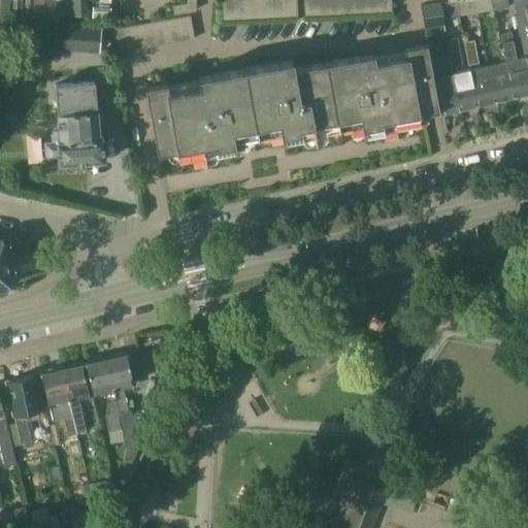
[(0,0),(0,17),(7,18),(9,0),(0,0)]
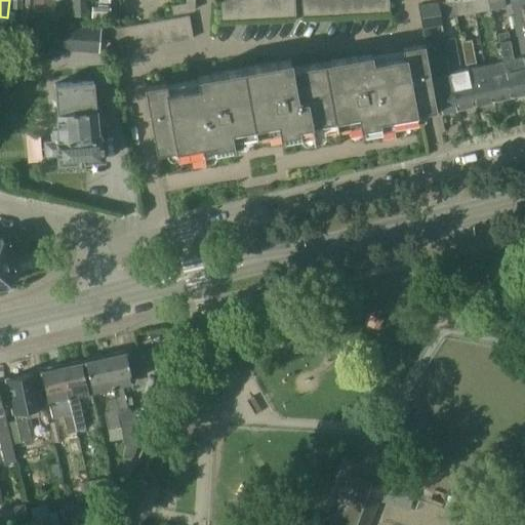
[(34,0),(34,11),(52,11),(52,1),(51,0),(34,0)]
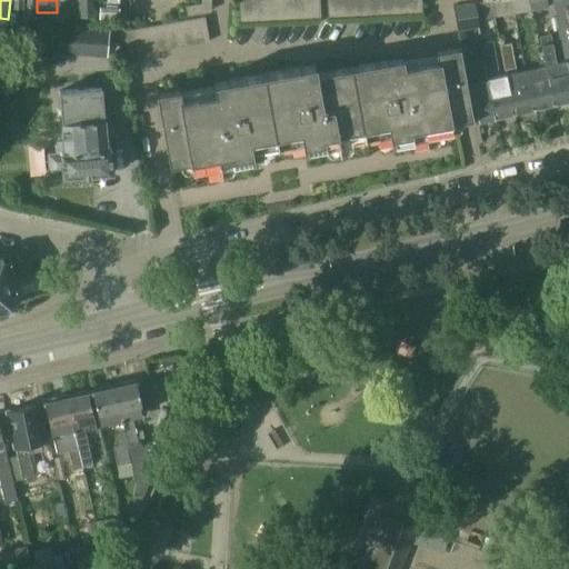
[(77,0),(77,17),(97,17),(96,0),(77,0)]
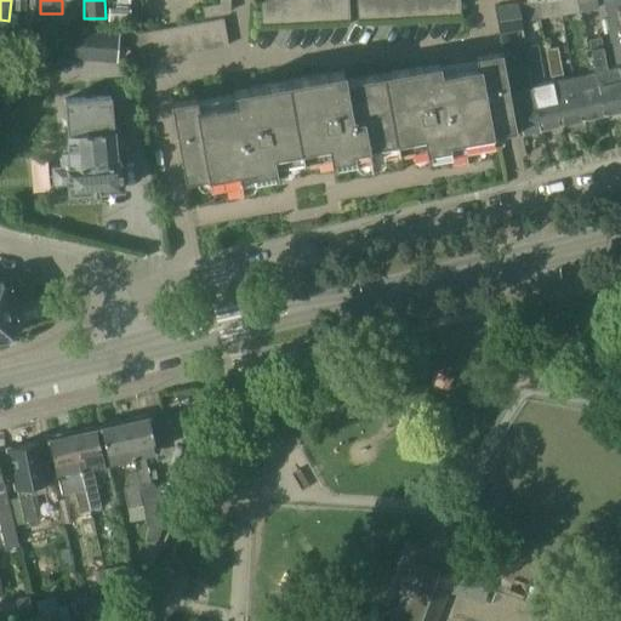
[(109,6),(108,18),(130,21),(131,9),(131,7),(130,7),(130,0),(117,0),(117,6),(109,6)]
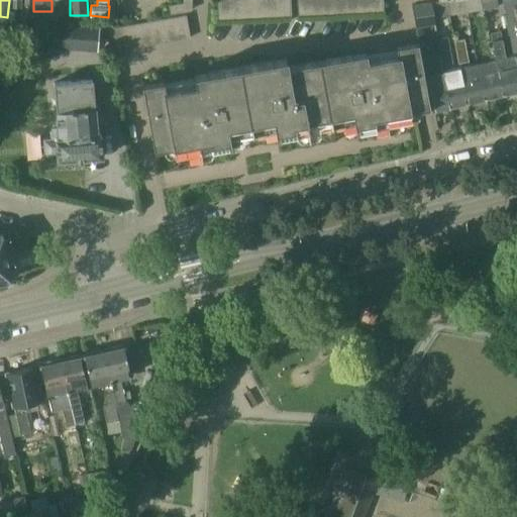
[(171,13),(191,10),(191,0),(183,0),(183,3),(170,6),(171,13)]
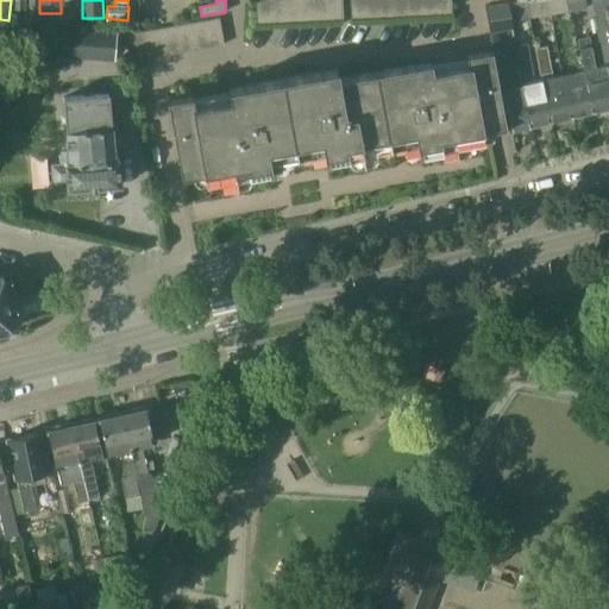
[(256,0),(257,23),(271,22),(270,0),(256,0)]
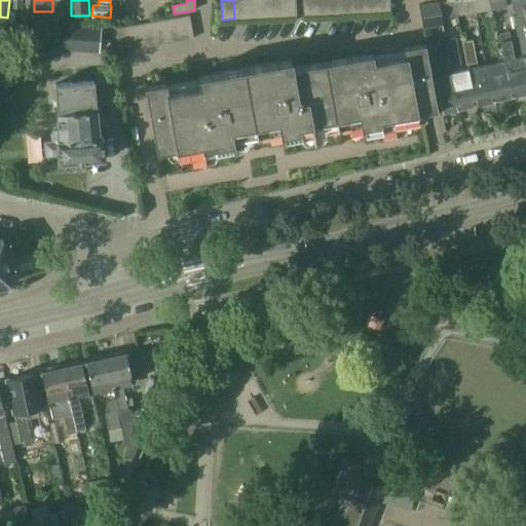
[(247,19),(246,0),(233,0),(234,19),(247,19)]
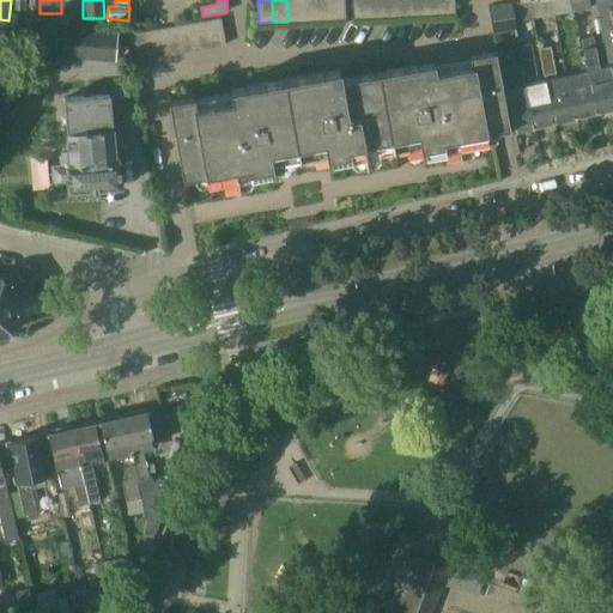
[(302,20),(301,0),(286,0),(287,22),(302,20)]
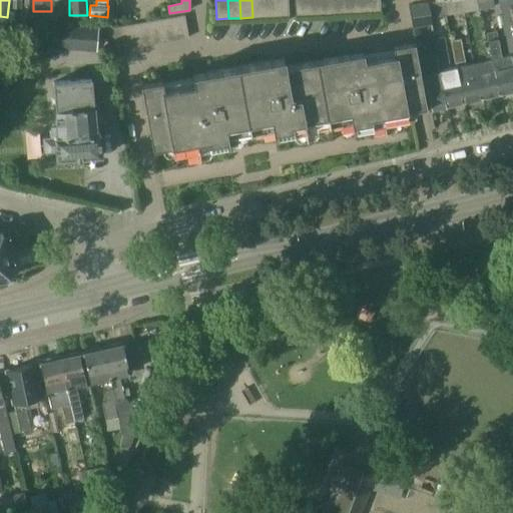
[(265,17),(264,0),(251,0),(252,17),(265,17)]
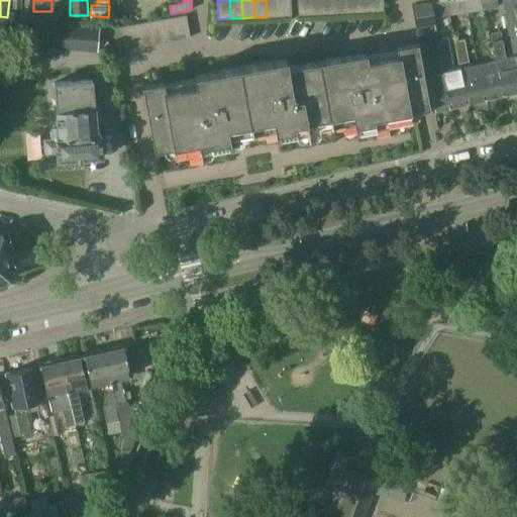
[(279,16),(278,0),(266,0),(267,17),(279,16)]
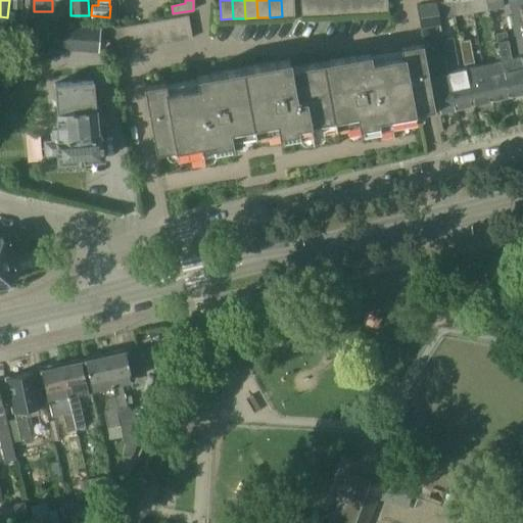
[(294,16),(293,0),(281,0),(282,16),(294,16)]
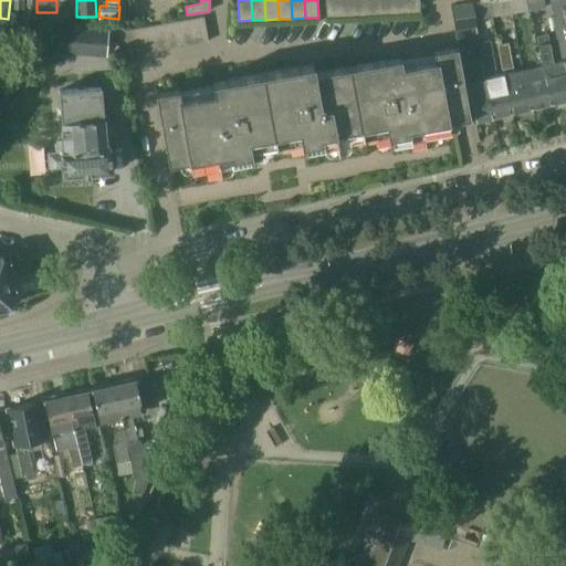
[(325,0),(327,17),(341,16),(338,0),(325,0)]
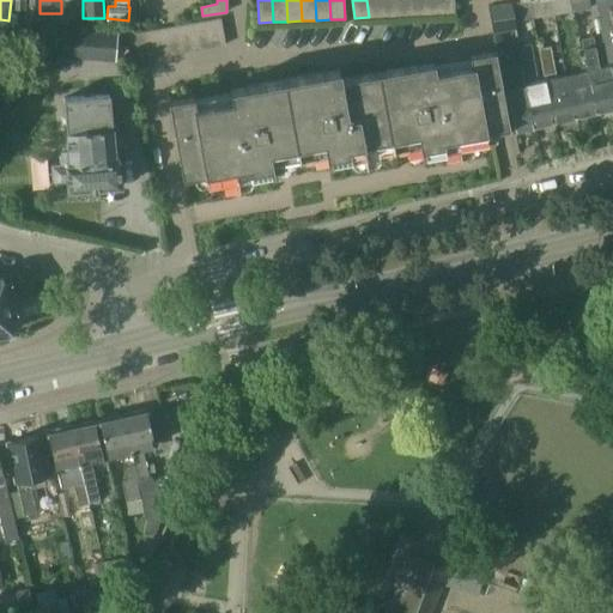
[(382,17),(381,0),(366,0),(369,17),(382,17)]
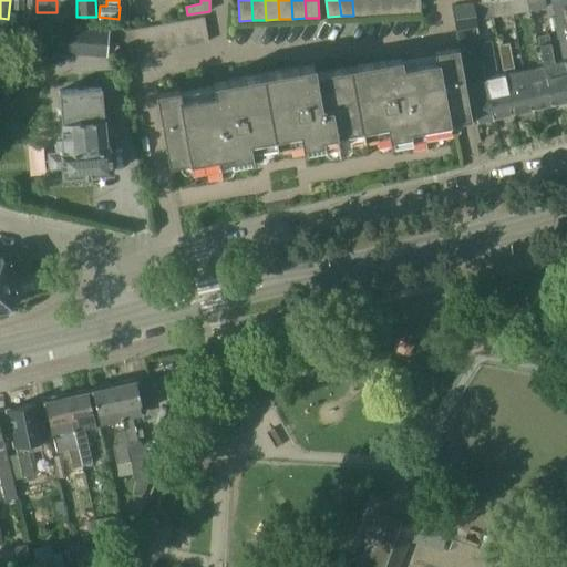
[(367,14),(366,0),(352,0),(353,16),(367,14)]
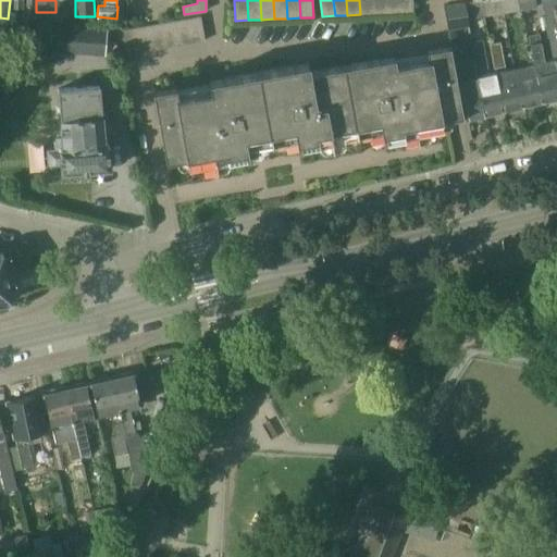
[(359,0),(360,14),(373,14),(372,0),(359,0)]
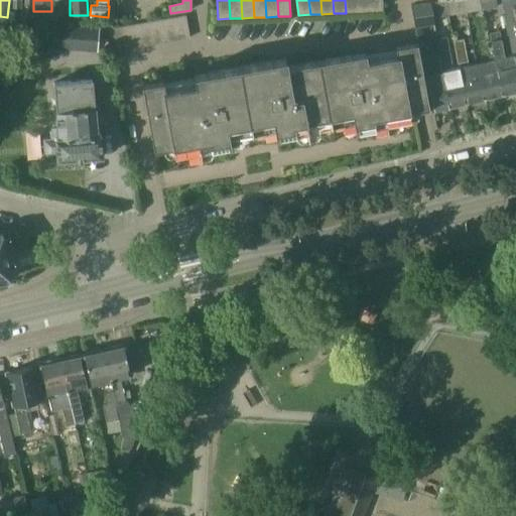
[(345,0),(346,13),(358,12),(357,0),(345,0)]
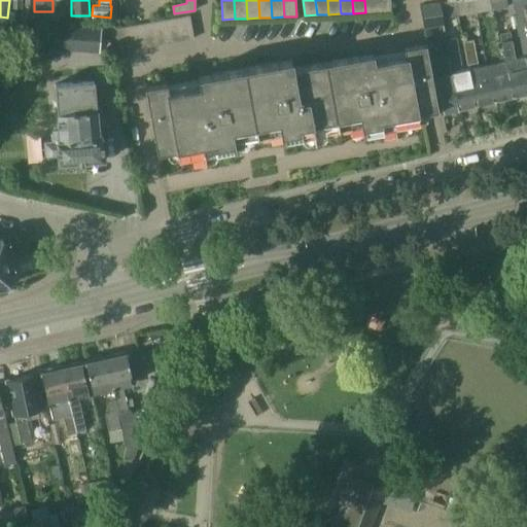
[(364,0),(365,12),(378,12),(377,0),(364,0)]
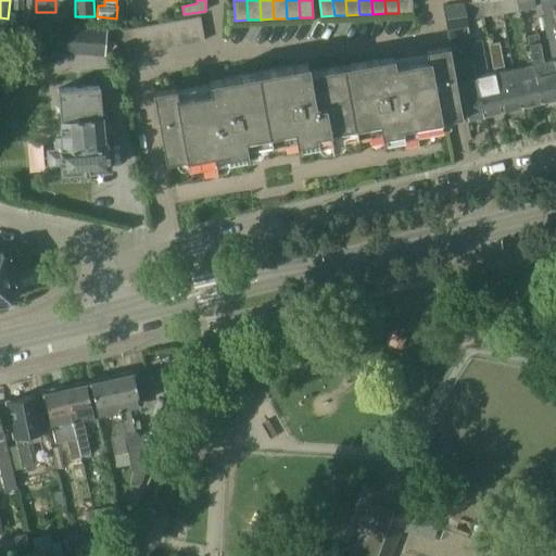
[(412,12),(411,0),(397,0),(399,13),(412,12)]
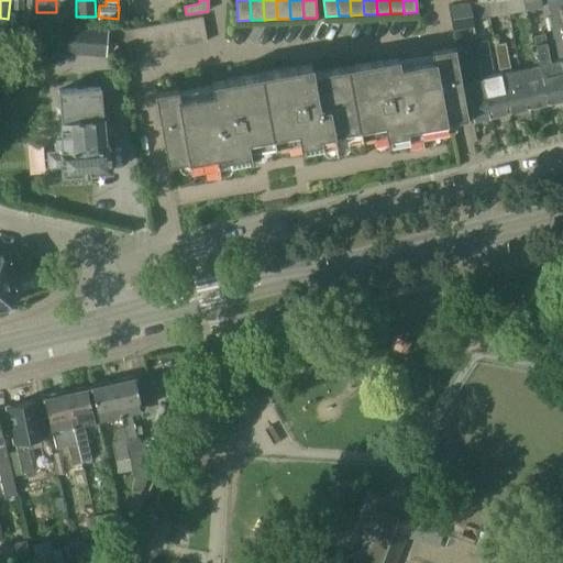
[(476,0),(477,1),(470,2),(463,3),(467,21),(472,21),(472,20),(486,18),(482,0),(476,0)]
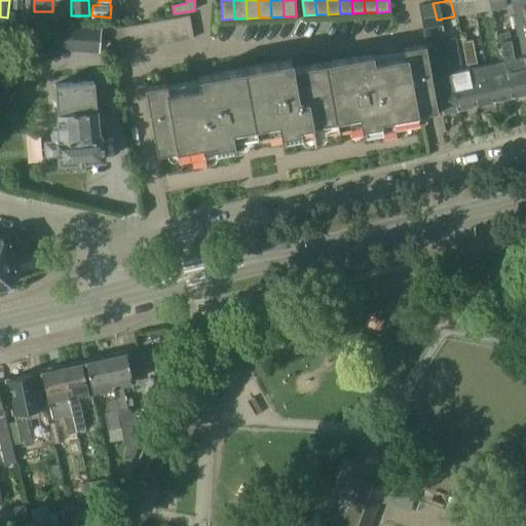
[(457,15),(474,12),(471,0),(450,0),(454,16),(457,15)]
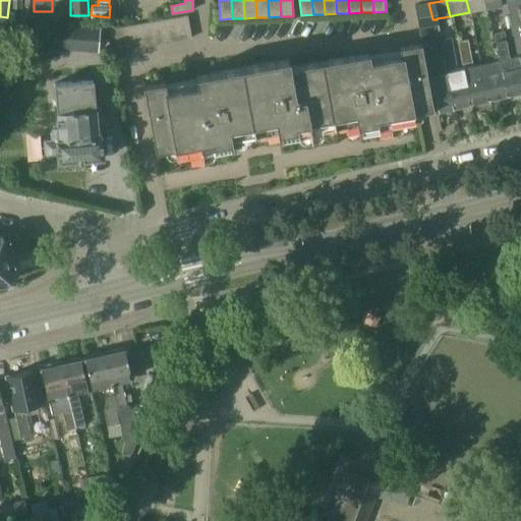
[(466,0),(469,12),(488,9),(485,0),(466,0)]
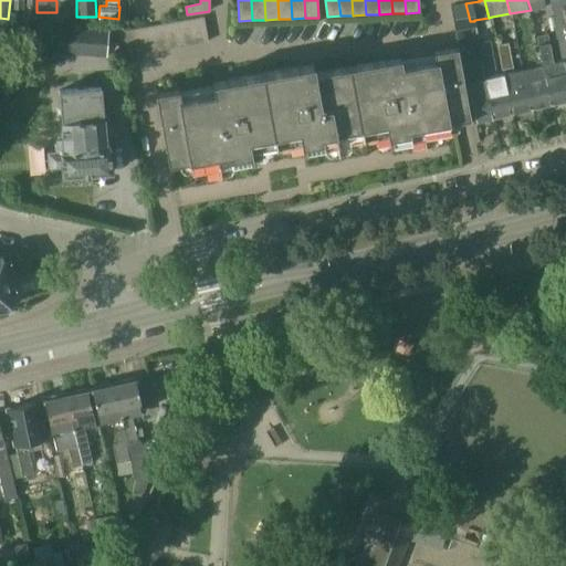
[(545,8),(543,0),(527,0),(531,10),(545,8)]
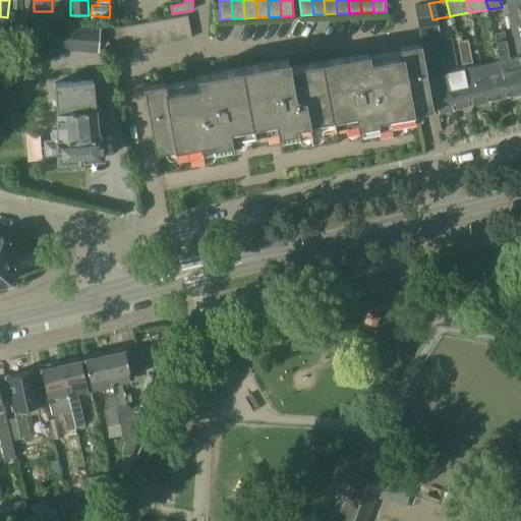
[(520,0),(506,0),(512,26),(511,27),(515,55),(520,68),(520,0)]
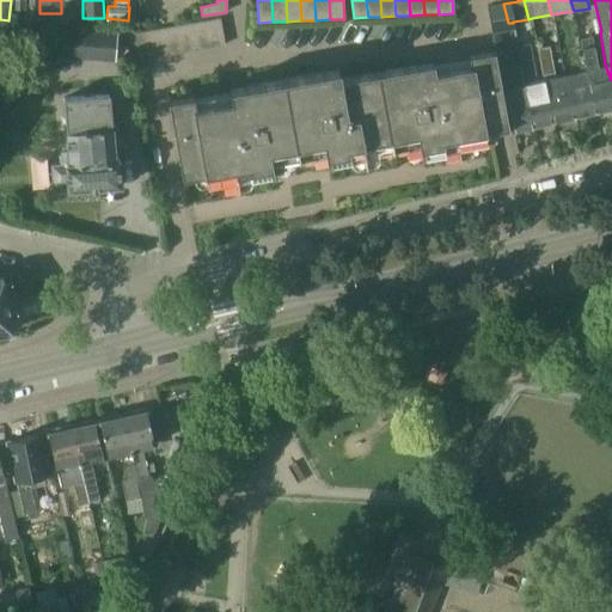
[(499,29),(499,24),(508,23),(503,4),(487,6),(490,30),(499,29)]
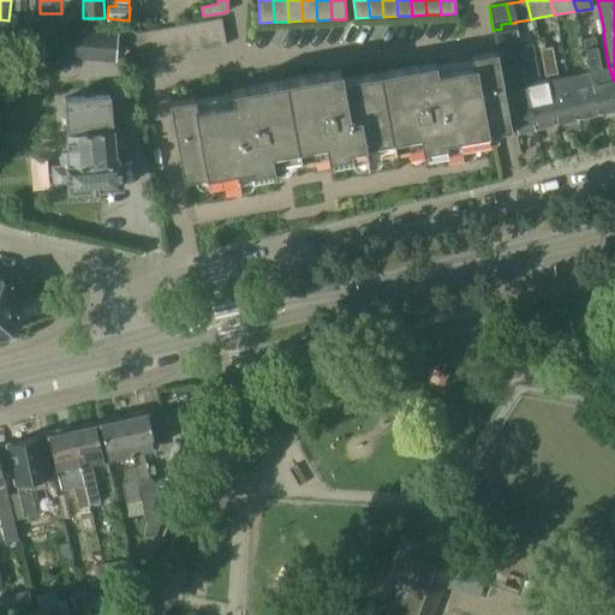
[(225,46),(220,19),(206,22),(210,48),(225,46)]
